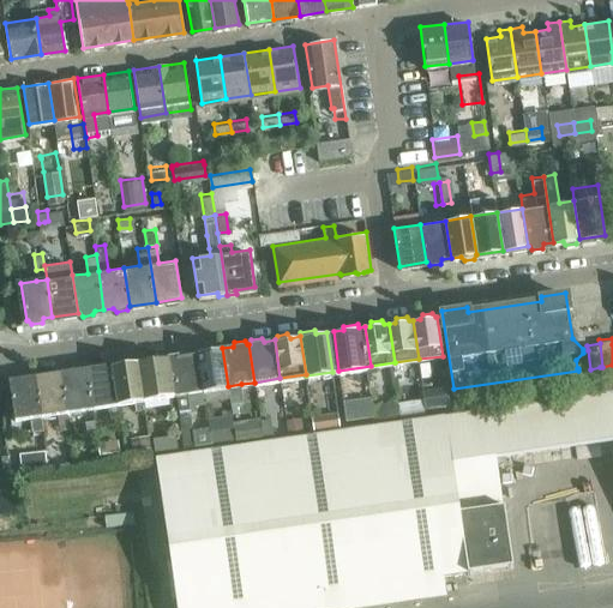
[(206,350),(197,351),(203,390),(228,386),(222,348),(218,344),(209,345),(206,350)]
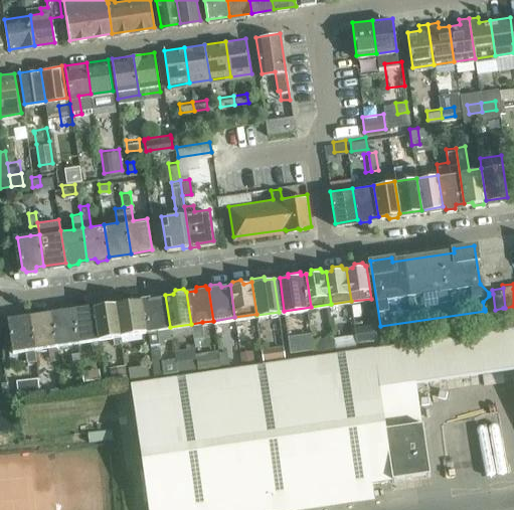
[(170,327),(165,295),(162,292),(153,293),(152,297),(143,298),(148,330),(149,342),(158,341),(156,329),(170,327)]
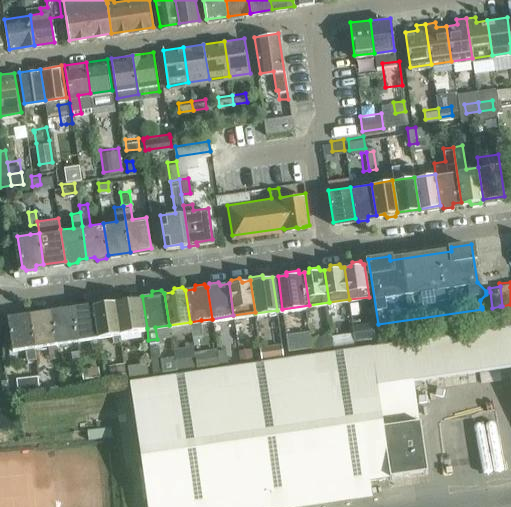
[(482,309),(492,308),(490,292),(486,292),(486,294),(480,300),(481,307),(482,307),(482,309)]
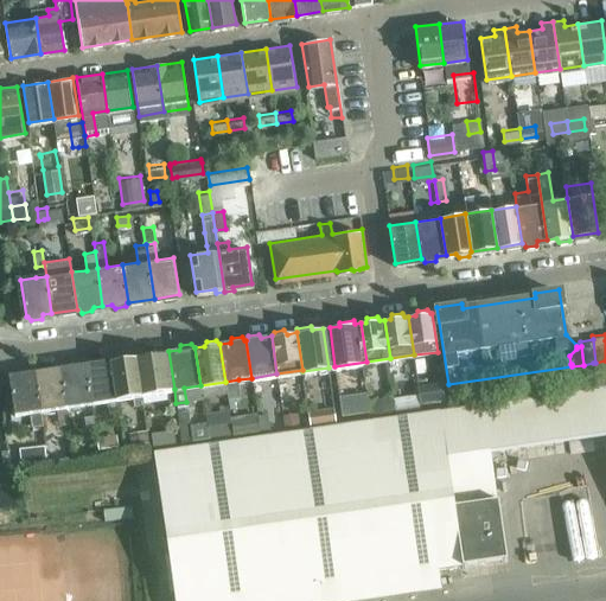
[(136,356),(142,394),(167,390),(163,352),(152,355),(150,350),(139,352),(136,356)]
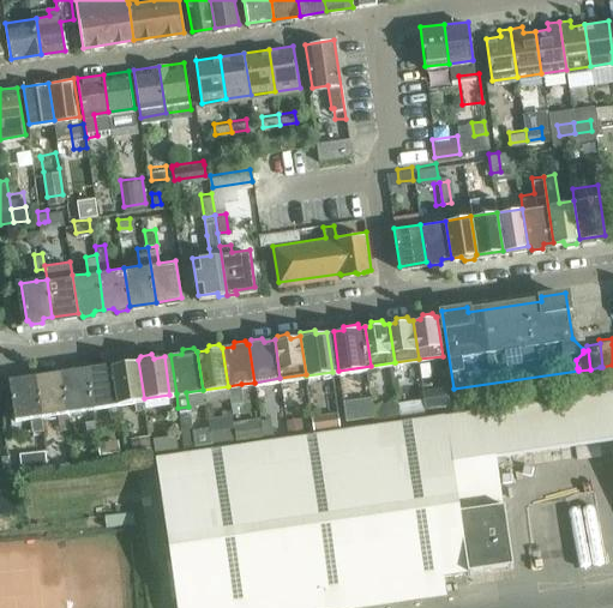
[(113,365),(118,402),(144,398),(138,360),(128,362),(125,359),(114,360),(113,365)]
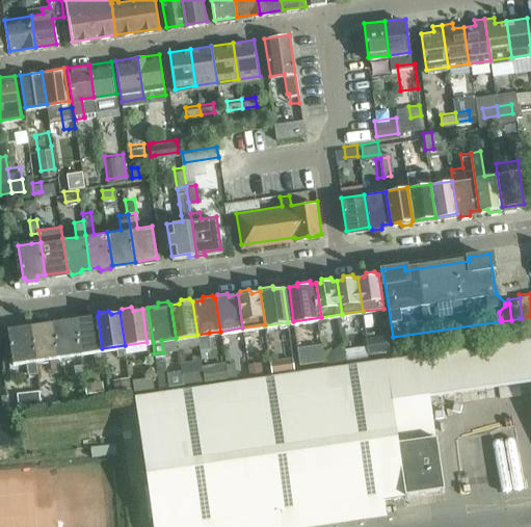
[(76,319),(75,319),(80,351),(94,350),(95,359),(103,357),(102,348),(98,316),(88,317),(86,314),(77,315),(76,319)]
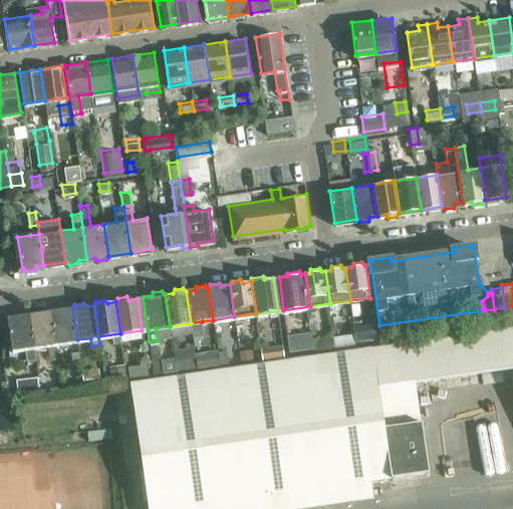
[(203,369),(130,380),(149,508),(169,508),(243,498),(391,477),(422,473),(429,472),(421,420),(415,380),(512,365),(512,305),(504,307),(502,307),(503,318),(509,317),(510,325),(432,336),(389,342),(382,343),(364,346),(324,352),(320,352),(317,353),(239,364),(222,367),(203,369)]
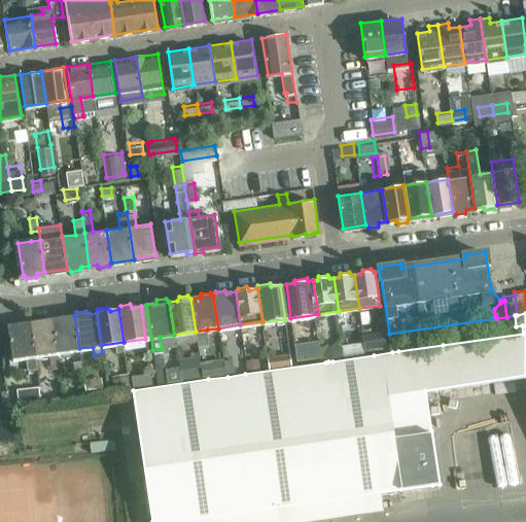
[(54,319),(51,319),(57,352),(79,348),(74,316),(66,317),(64,314),(55,315),(54,319)]
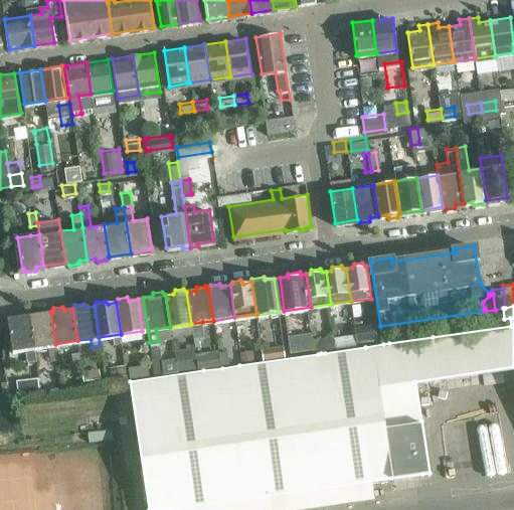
[(30,315),(29,315),(34,347),(55,344),(50,312),(43,313),(40,310),(32,311),(30,315)]
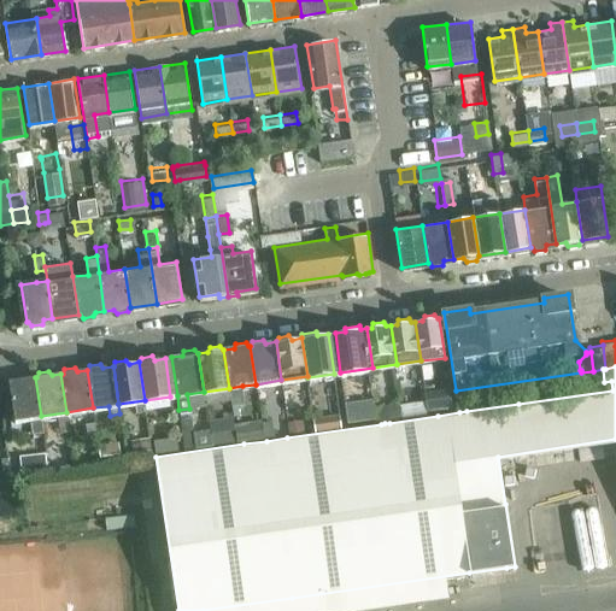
[(15,419),(31,417),(41,416),(35,377),(27,379),(23,375),(12,377),(11,381),(9,381),(15,419)]
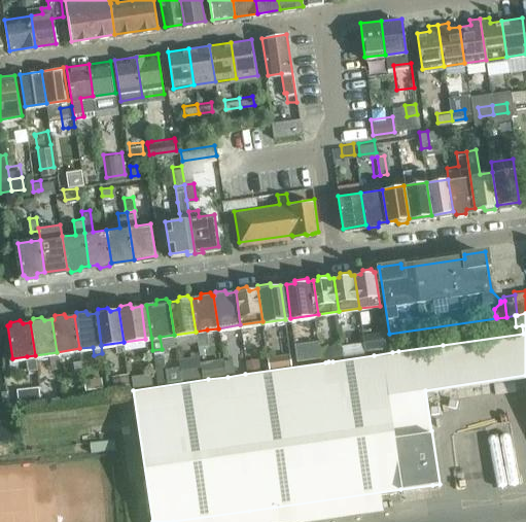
[(383,328),(361,332),(363,348),(385,345),(383,328)]
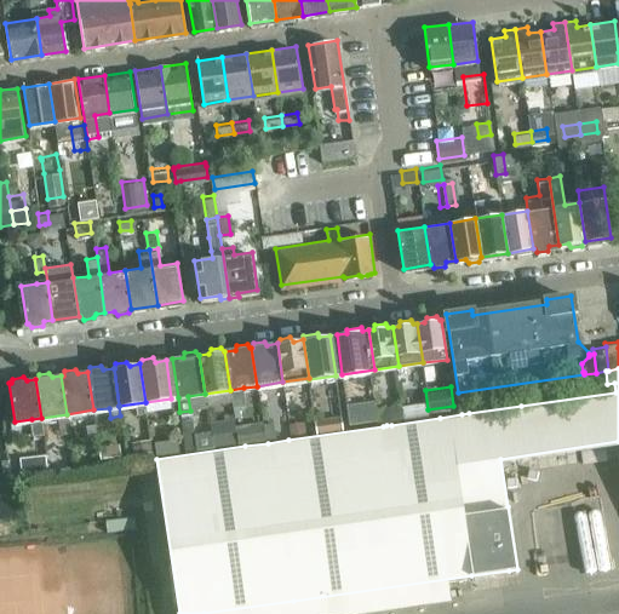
[(244,388),(230,390),(231,400),(233,406),(246,403),(244,388)]
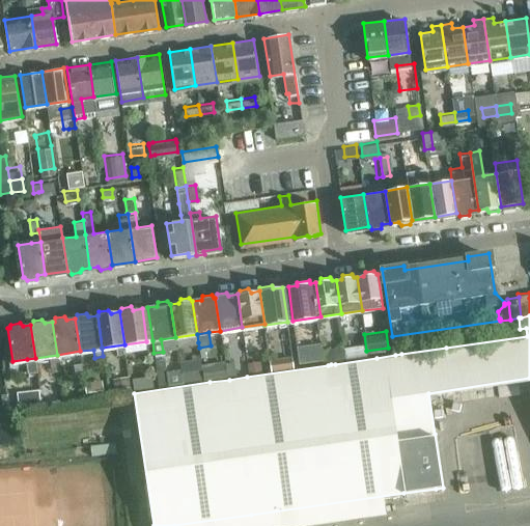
[(360,336),(341,338),(344,359),(363,356),(360,336)]
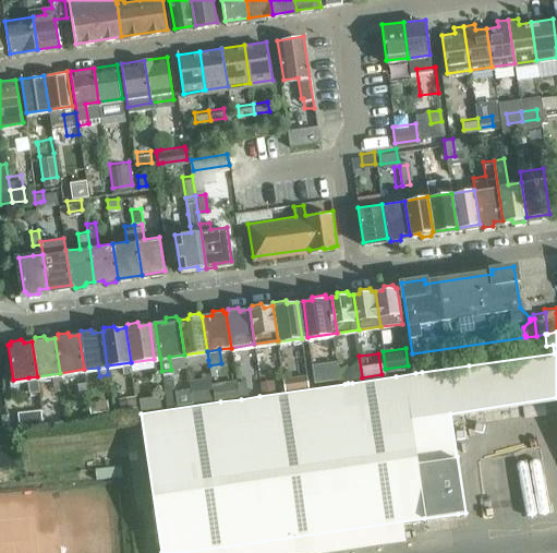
[(362,377),(359,356),(339,359),(341,380),(362,377)]
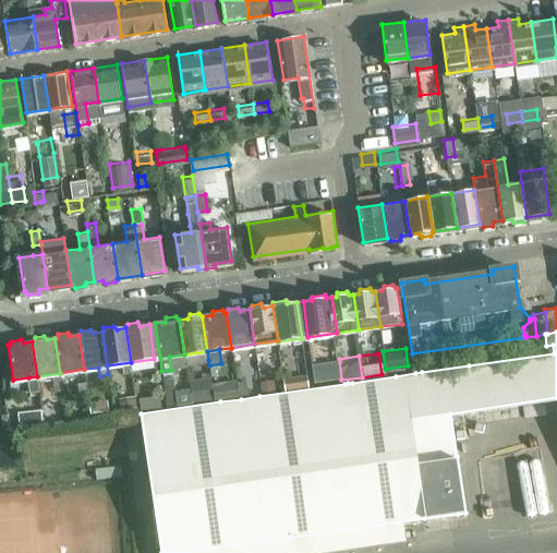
[(336,358),(311,361),(314,380),(338,375),(336,358)]
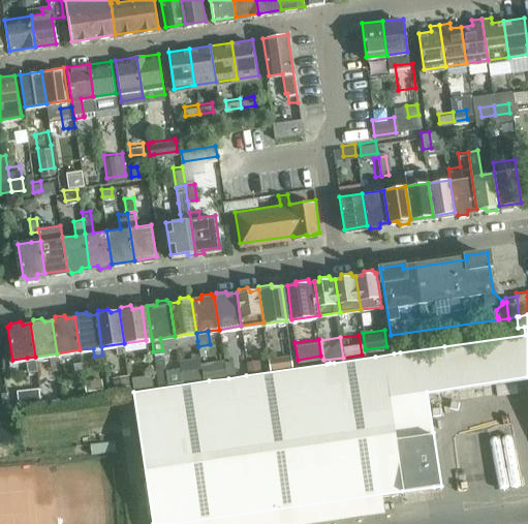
[(203,376),(199,353),(184,356),(187,378),(203,376)]
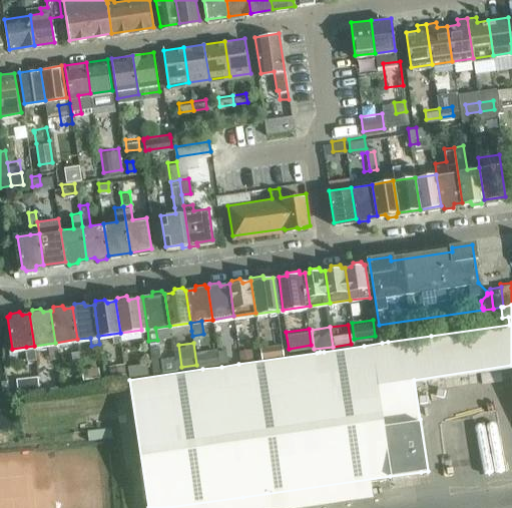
[(282,343),(260,346),(262,357),(284,354),(282,343)]
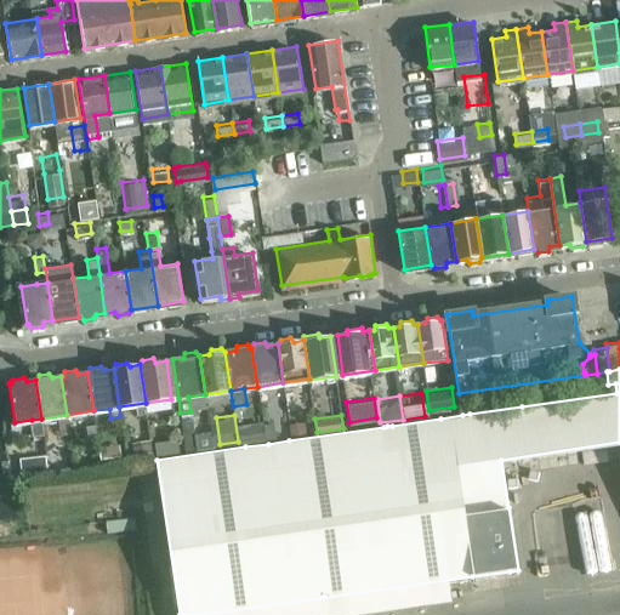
[(41,419),(32,420),(33,428),(43,427),(41,419)]
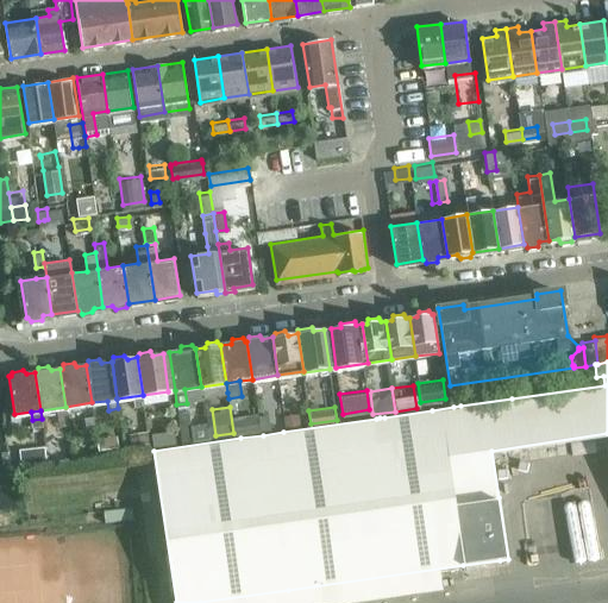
[(177,412),(182,441),(192,439),(189,422),(188,410),(177,412)]
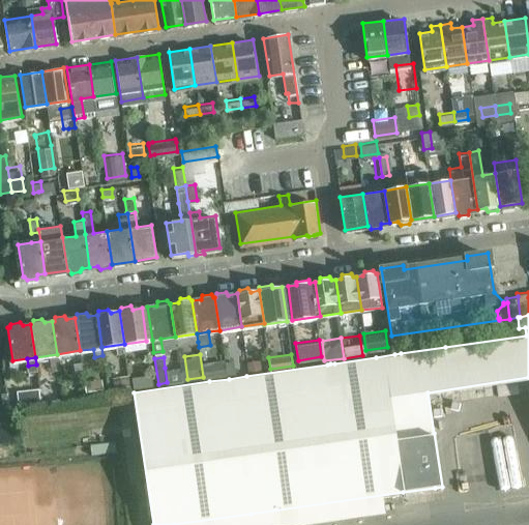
[(260,358),(246,360),(247,371),(261,370),(260,358)]
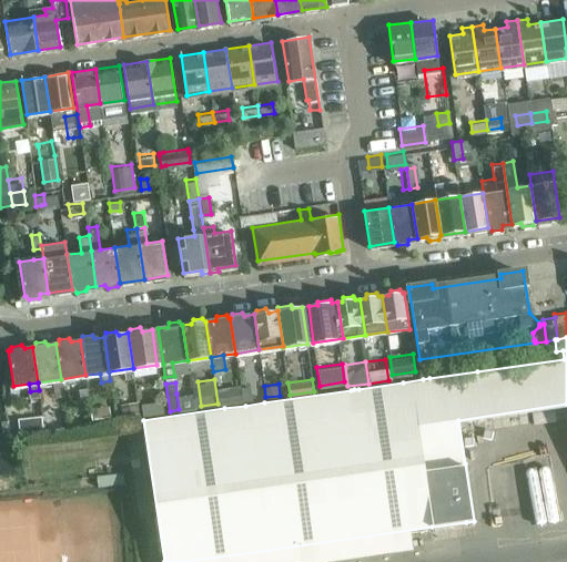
[(250,385),(241,386),(240,386),(241,389),(242,396),(242,399),(252,398),(250,385)]
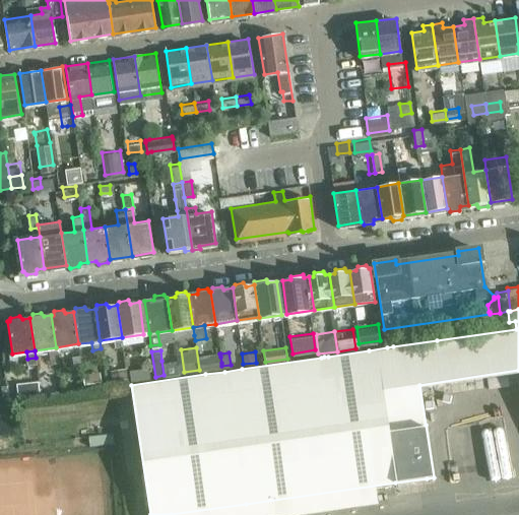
[(219,353),(201,357),(203,366),(204,366),(221,363),(220,357),(219,353)]
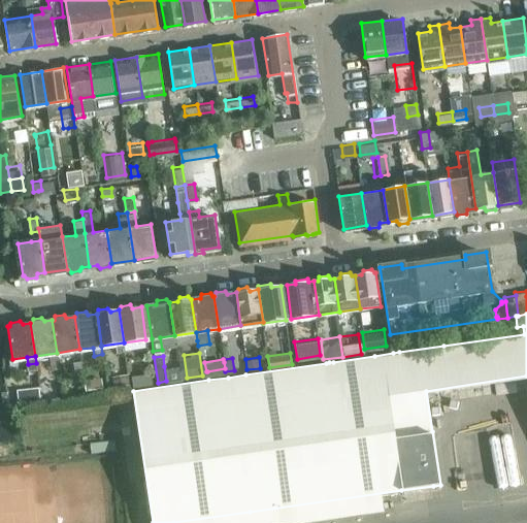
[(178,364),(164,366),(166,381),(180,379),(178,364)]
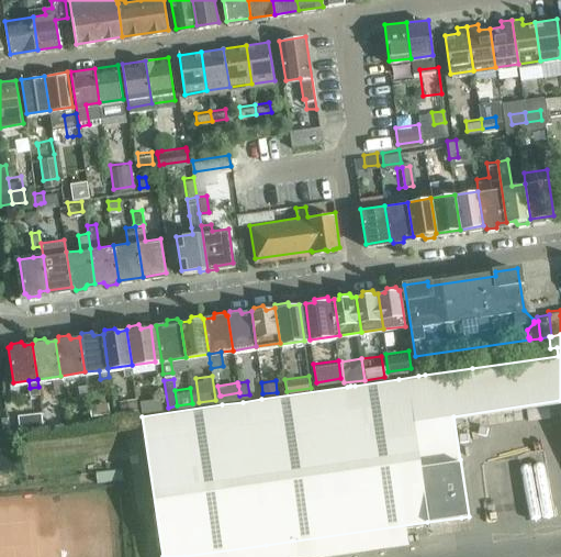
[(135,394),(119,398),(120,408),(136,404),(135,394)]
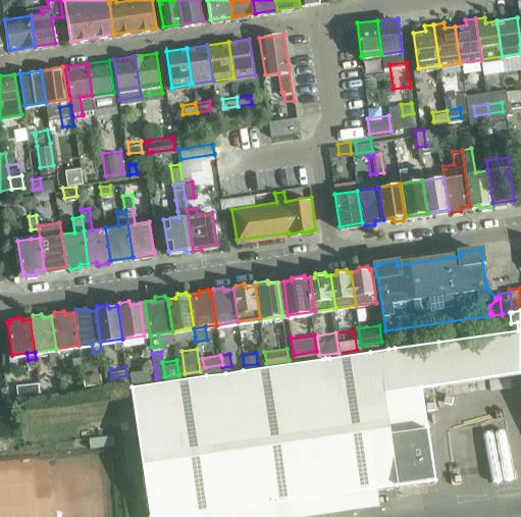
[(128,370),(131,382),(151,379),(149,367),(128,370)]
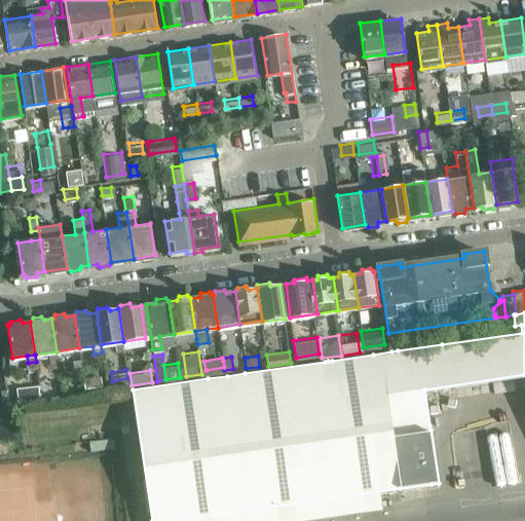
[(100,374),(84,376),(85,385),(101,383),(100,374)]
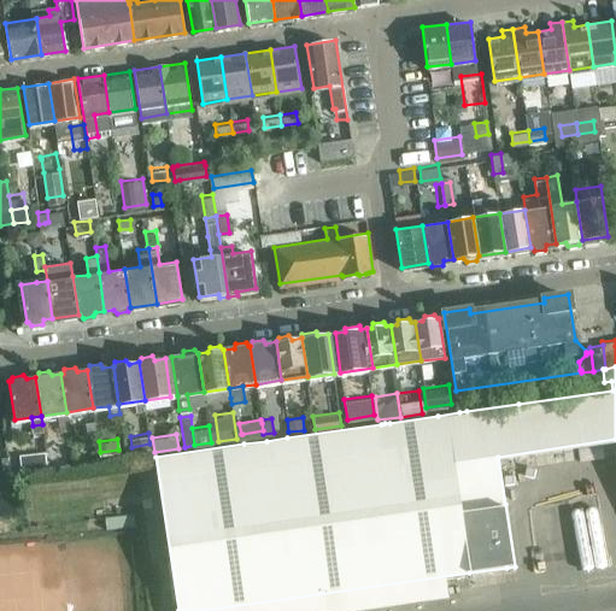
[(18,451),(19,457),(21,469),(36,466),(47,465),(45,448),(18,451)]
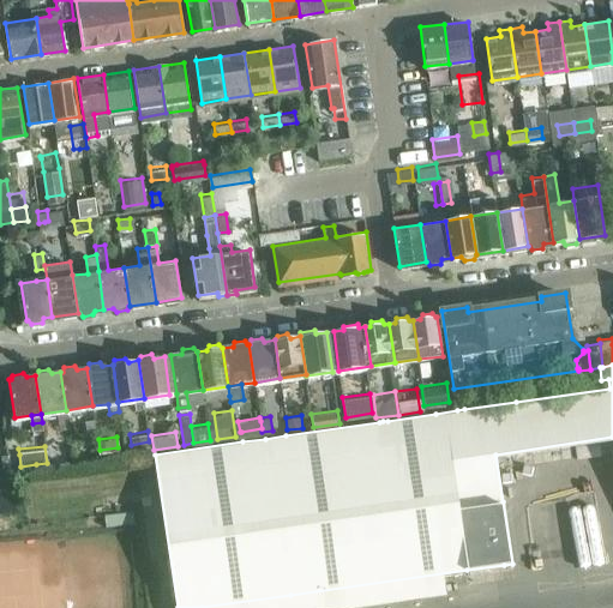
[(587,557),(612,553),(612,506),(612,498),(568,503),(570,523),(583,522),(587,557)]
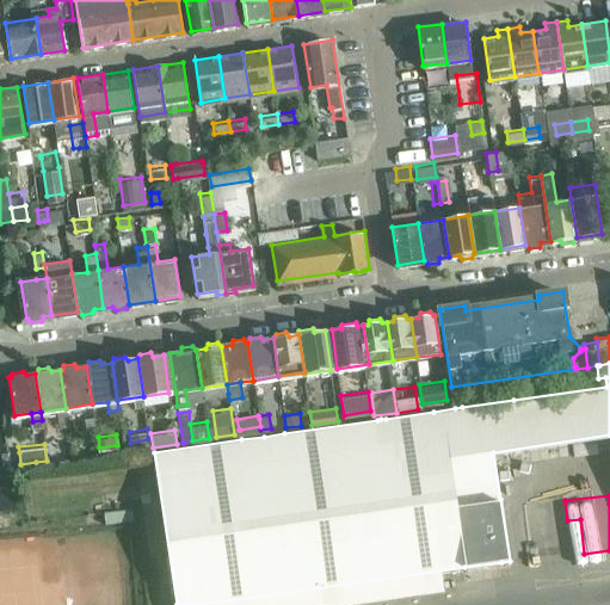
[(133,604),(125,524),(0,536),(0,604),(133,604)]
